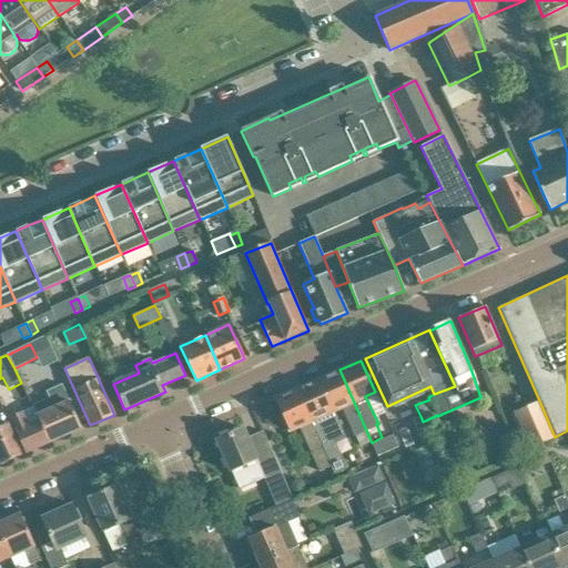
[(372,443),(340,369),(318,379),(333,411),(342,406),(361,448),(372,443)]
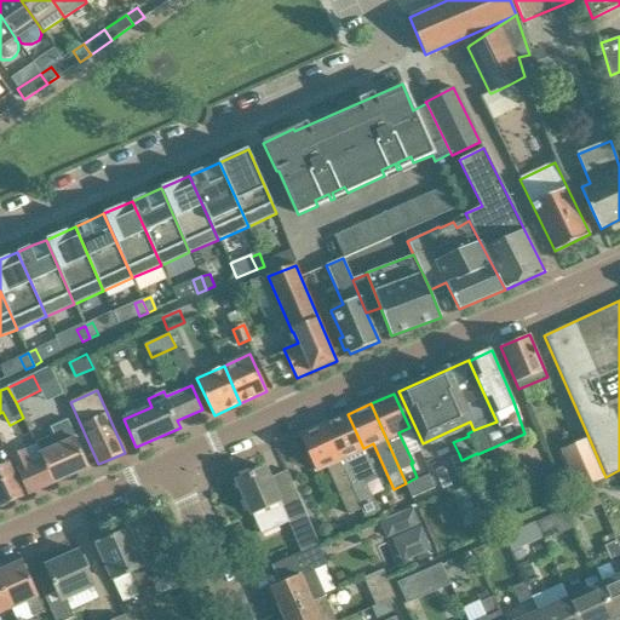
[(363,448),(348,414),(325,425),(362,510),(361,510),(366,520),(379,514),(367,483),(365,481),(375,475),(363,448)]
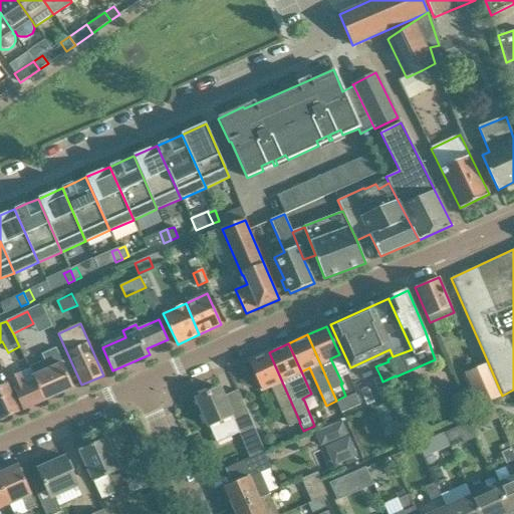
[(300,423),(269,352),(249,361),(261,390),(271,386),(282,411),(289,428),(299,423),(300,423)]
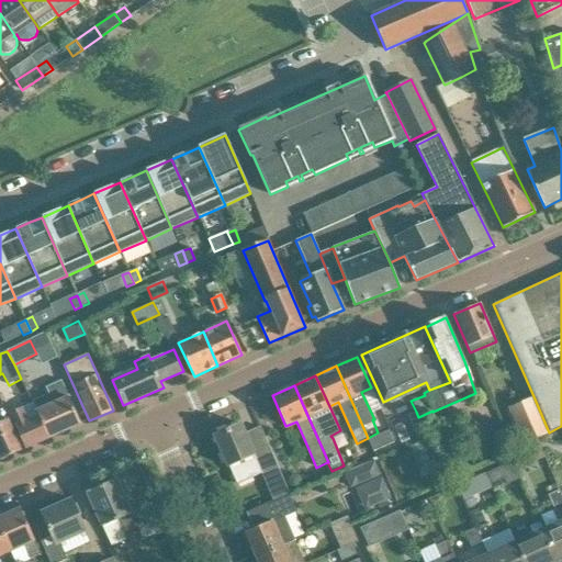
[(80,425),(68,397),(55,403),(51,394),(32,402),(33,403),(36,412),(38,416),(48,438),(80,425)]
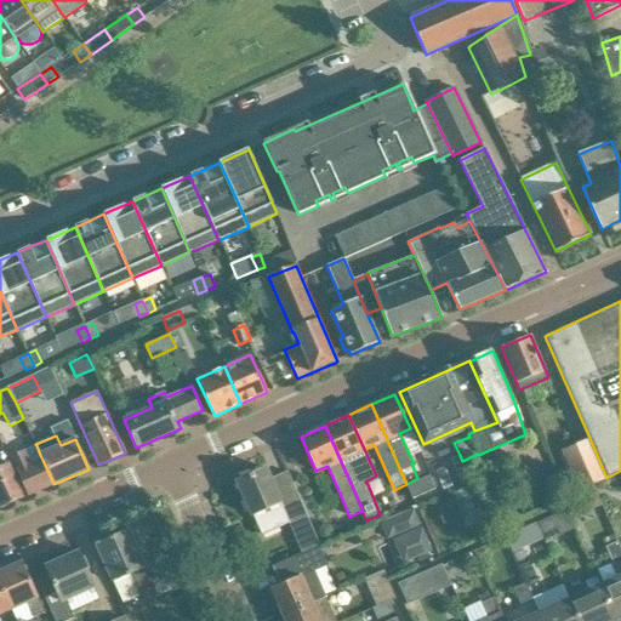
[(590,438),(575,445),(592,484),(607,478),(590,438)]
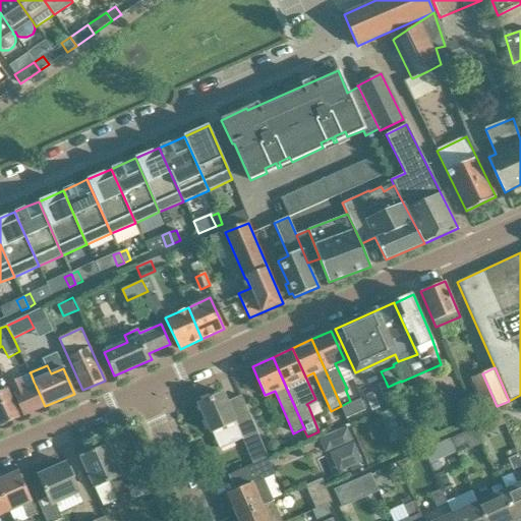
[(0,426),(20,417),(0,372),(0,426)]
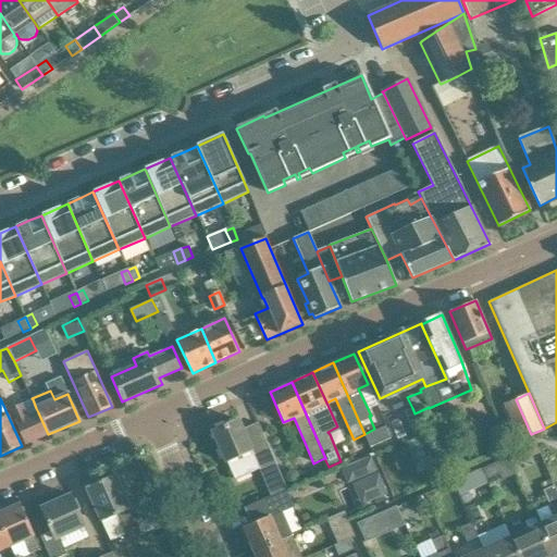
[(48,434),(38,412),(36,408),(33,399),(10,410),(25,445),(48,434)]
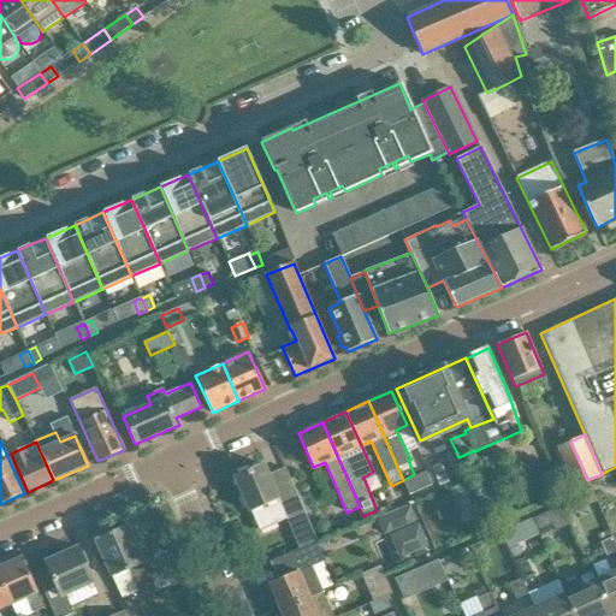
[(456,451),(448,455),(457,479),(466,475),(465,472),(458,457),(456,451)]
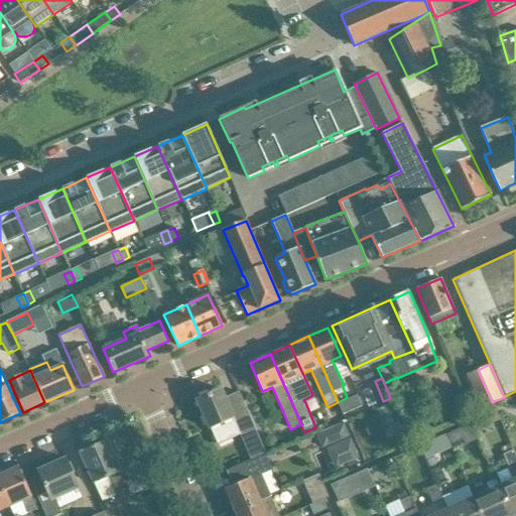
[(240,434),(240,435),(251,460),(265,454),(241,396),(227,402),(221,389),(197,399),(209,428),(210,427),(218,444),(240,434)]
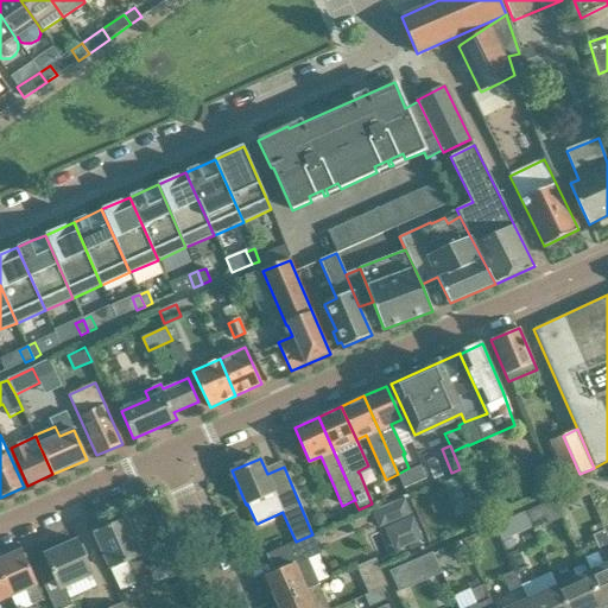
[(436,458),(428,462),(434,477),(435,480),(443,476),(436,458)]
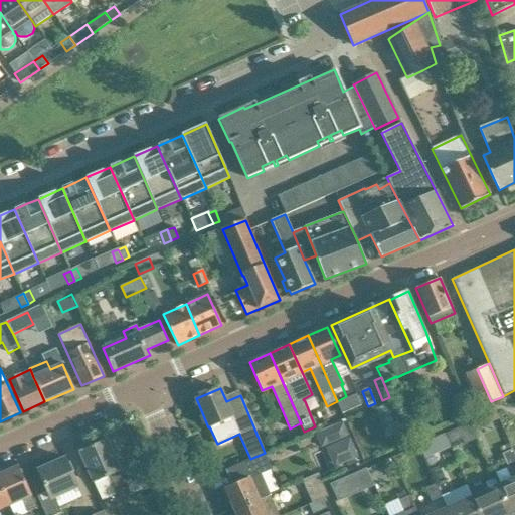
[(417,389),(395,399),(403,419),(426,410),(417,389)]
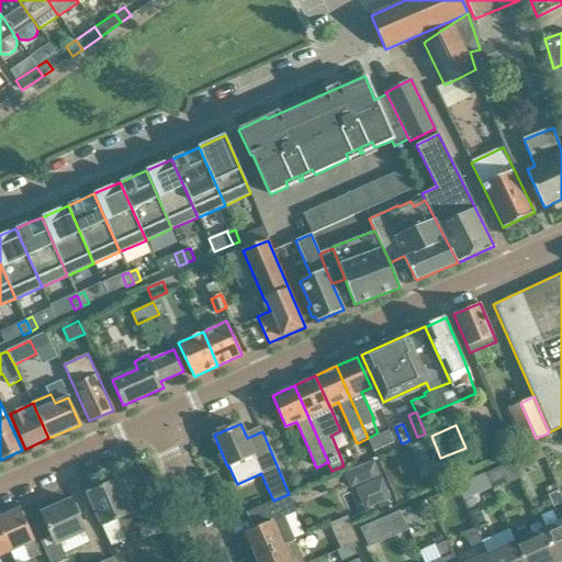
[(378,435),(369,439),(374,451),(383,447),(378,435)]
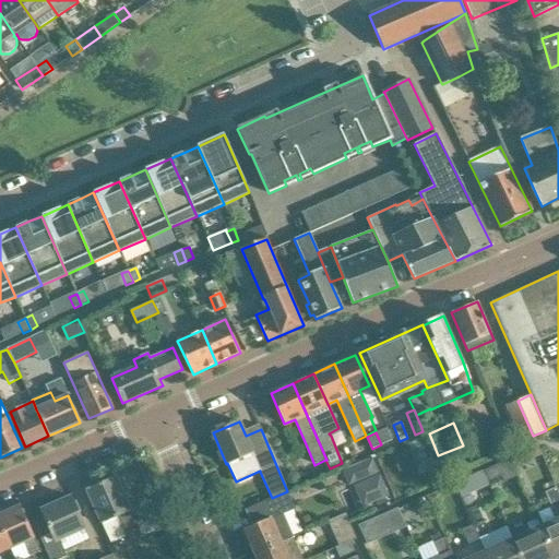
[(528,462),(542,456),(537,445),(524,452),(528,462)]
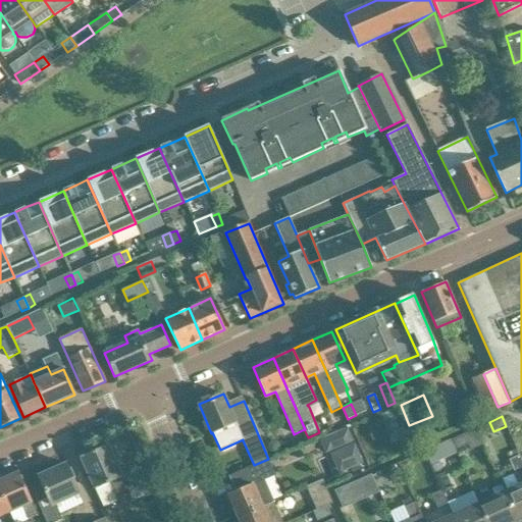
[(350,431),(322,442),(327,457),(356,446),(350,431)]
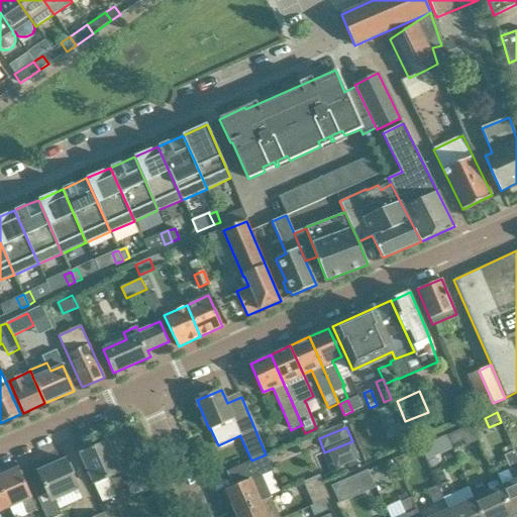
[(426,458),(451,447),(445,436),(421,447),(426,458)]
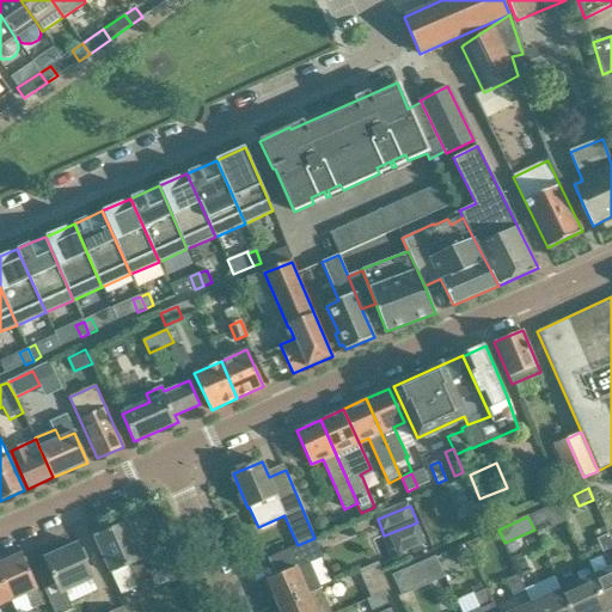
[(111,574),(121,595),(136,587),(152,581),(126,522),(95,536),(111,574)]
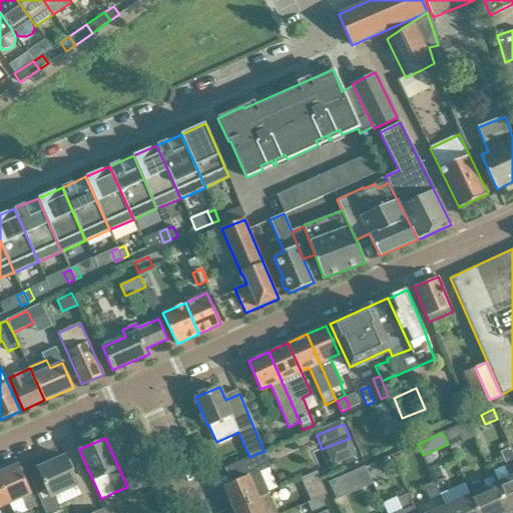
[(512,454),(510,448),(508,442),(498,446),(500,452),(511,476),(495,483),(508,512),(509,512),(508,510),(512,507),(512,454)]
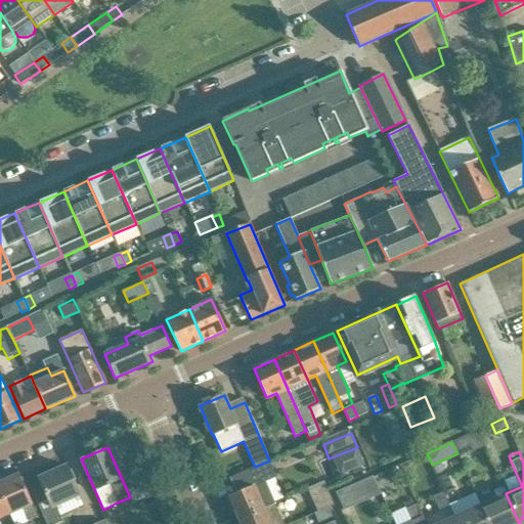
[(270,461),(231,478),(237,492),(265,481),(265,482),(277,476),(270,461)]
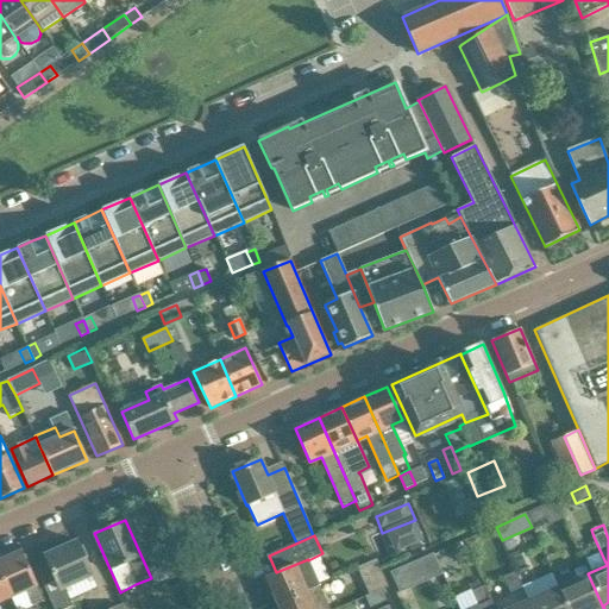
[(45,556),(61,590),(66,601),(96,588),(98,590),(99,589),(93,576),(77,541),(45,556)]
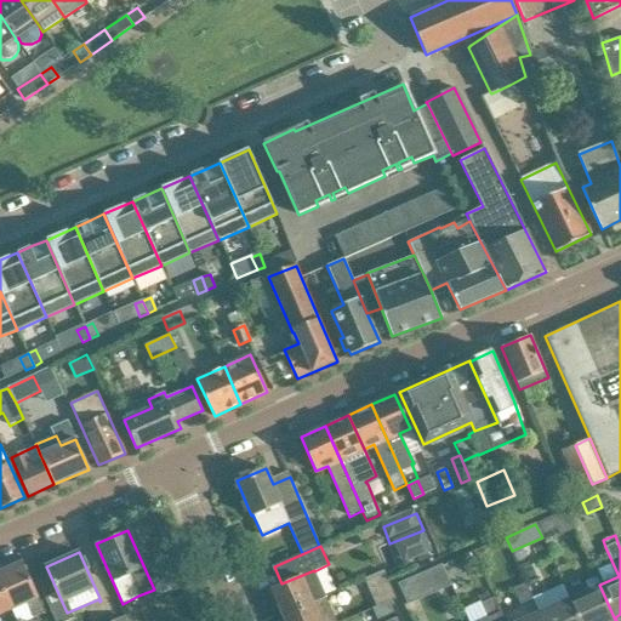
[(22,562),(0,571),(0,582),(12,609),(27,603),(34,619),(45,613),(22,562)]
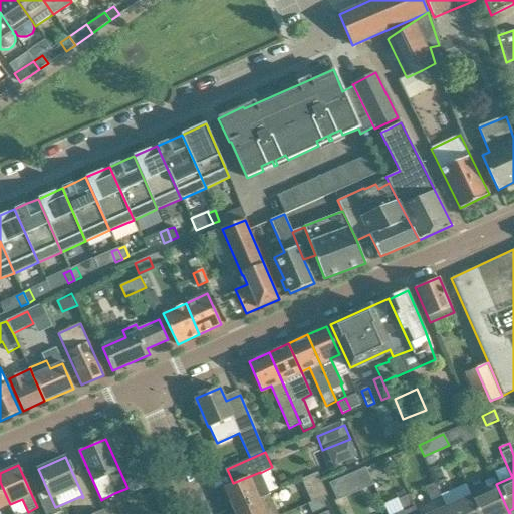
[(269,494),(260,473),(260,472),(233,483),(224,487),(234,509),(269,494)]
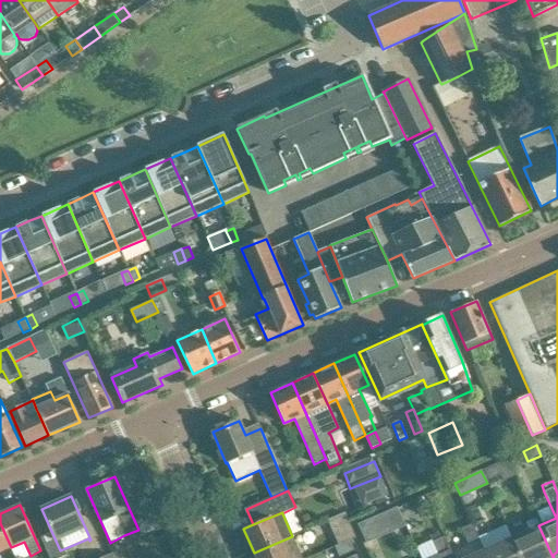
[(343,514),(342,513),(328,520),(332,530),(338,544),(349,540),(355,536),(346,513),(343,514)]
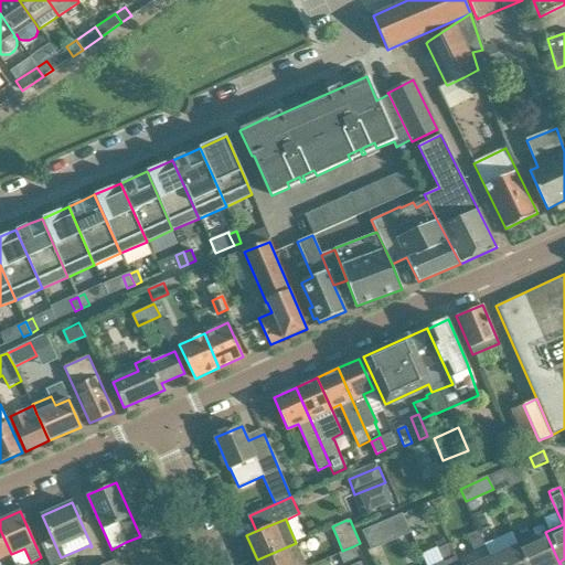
[(375,526),(363,532),(371,548),(371,551),(384,545),(375,526)]
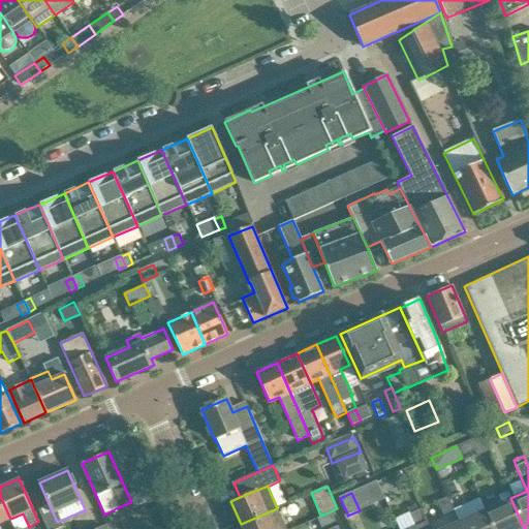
[(0,523),(10,519),(0,496),(0,523)]
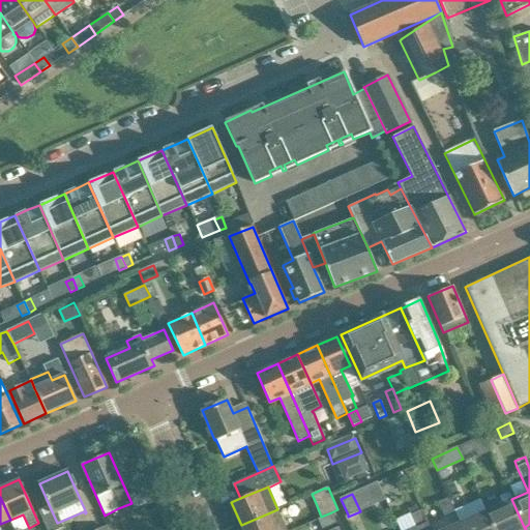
[(454,511),(448,498),(438,503),(444,517),(454,511)]
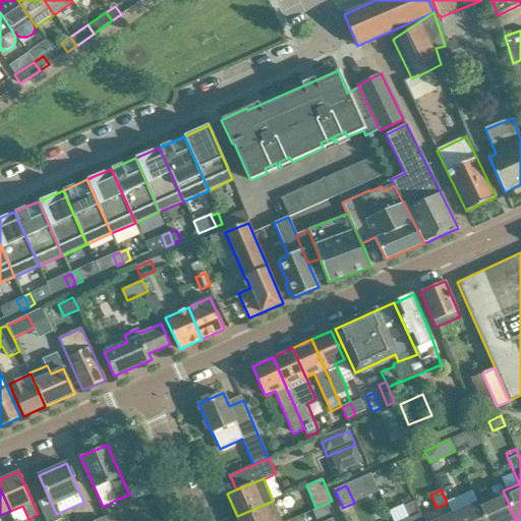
[(515,520),(516,520),(503,490),(477,503),(485,520),(515,520)]
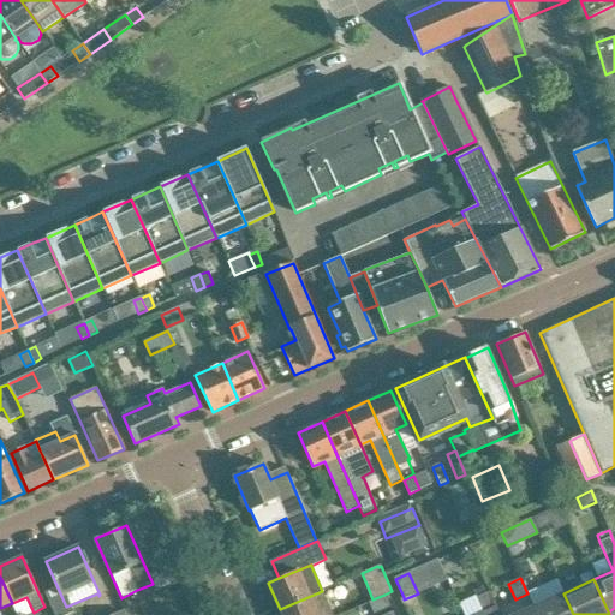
[(333,614),(322,591),(280,609),(281,614),(333,614)]
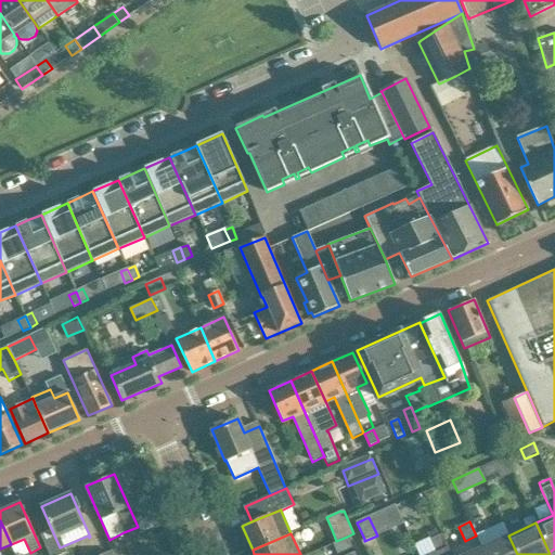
[(448,549),(441,534),(431,539),(437,553),(448,549)]
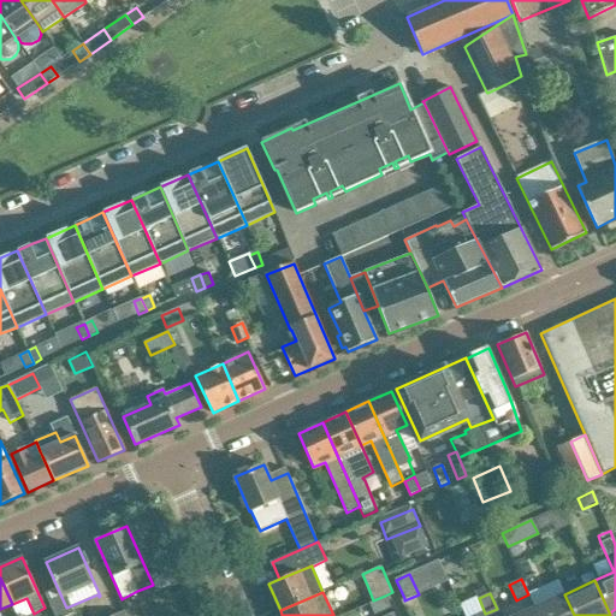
[(574,615),(564,594),(534,608),(537,615),(574,615)]
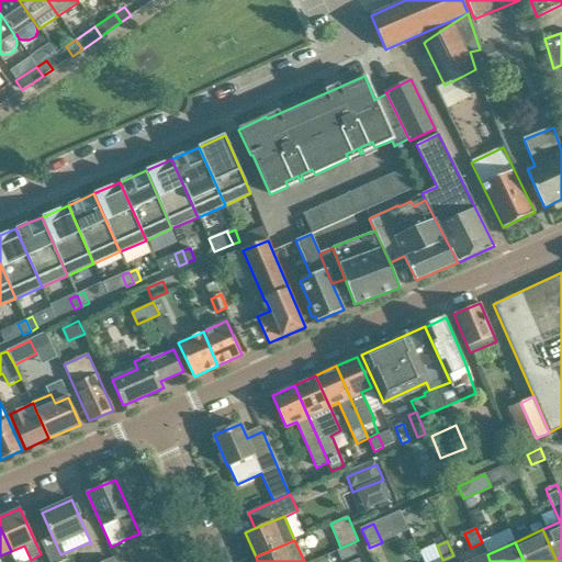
[(357,554),(351,543),(340,548),(337,550),(341,561),(357,554)]
